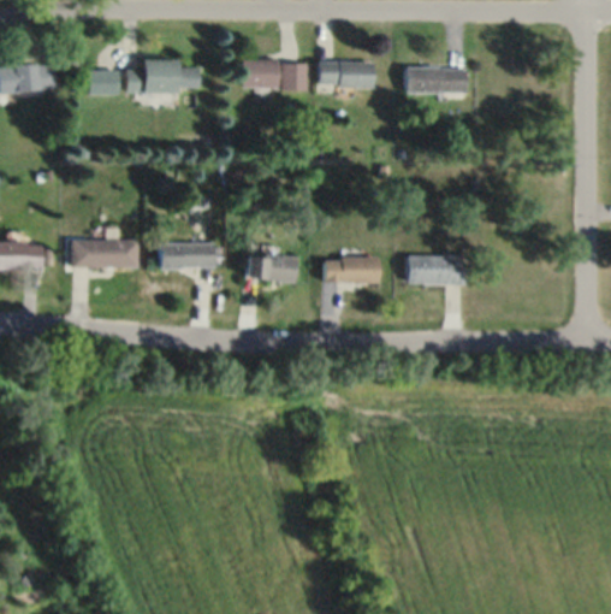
[(181,60),(146,60),(146,71),(126,71),(128,93),(201,93),(201,69),(182,69),(181,60)]
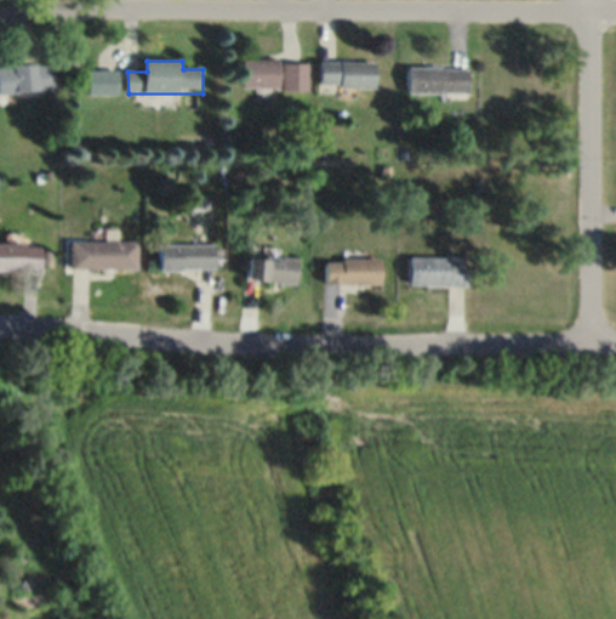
[(0,96),(57,90),(55,62),(0,68),(0,96)]
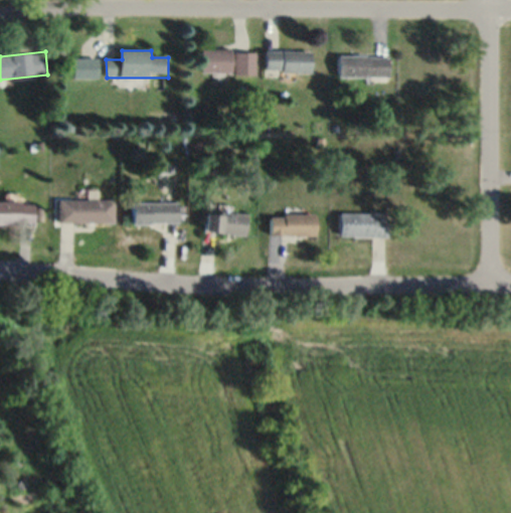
[(233,73),(233,51),(202,51),(202,73),(233,73)]
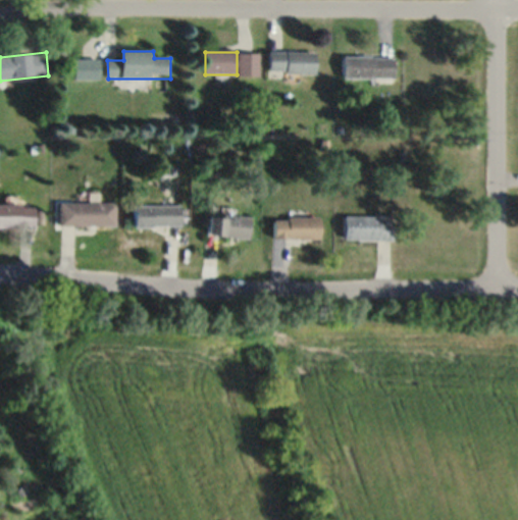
[(317,53),(269,53),(269,75),(317,75),(317,53)]
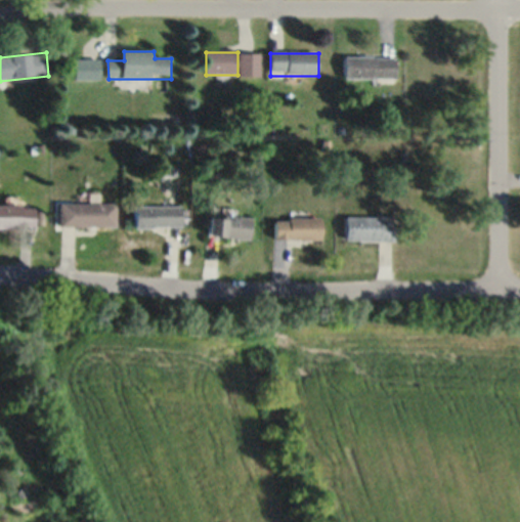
[(262,54),(241,54),(241,78),(262,78),(262,54)]
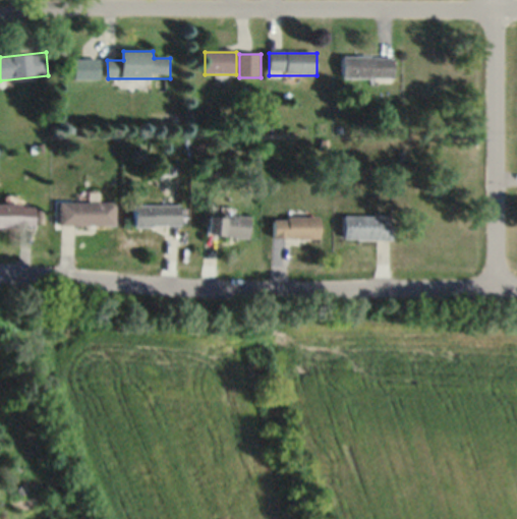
[(395,79),(395,58),(343,58),(343,79),(395,79)]
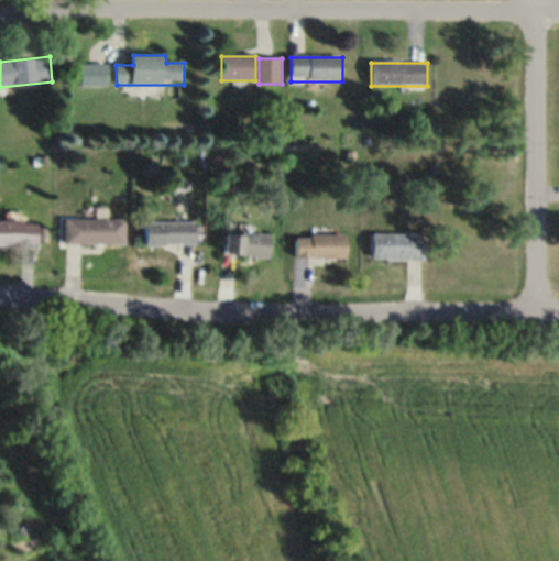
[(66,244),(127,244),(127,220),(66,220),(66,244)]
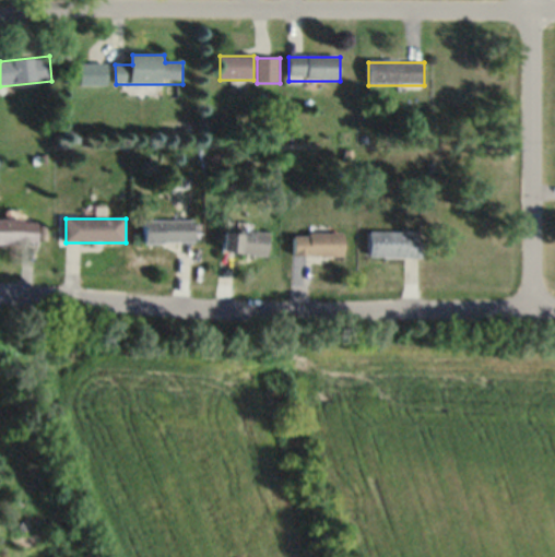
[(0,245),(40,245),(40,220),(0,220),(0,245)]
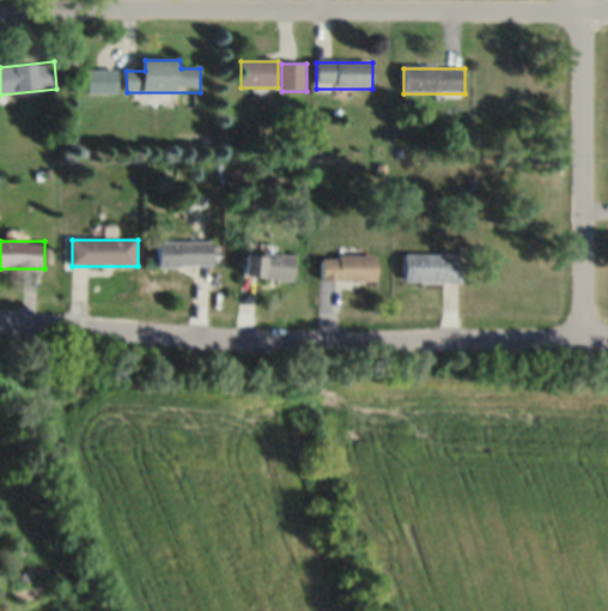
[(158,242),(158,268),(216,268),(216,242),(158,242)]
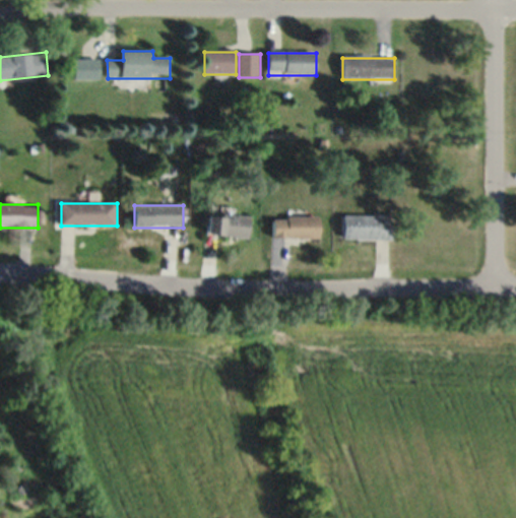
[(251,215),(207,215),(207,237),(251,237),(251,215)]
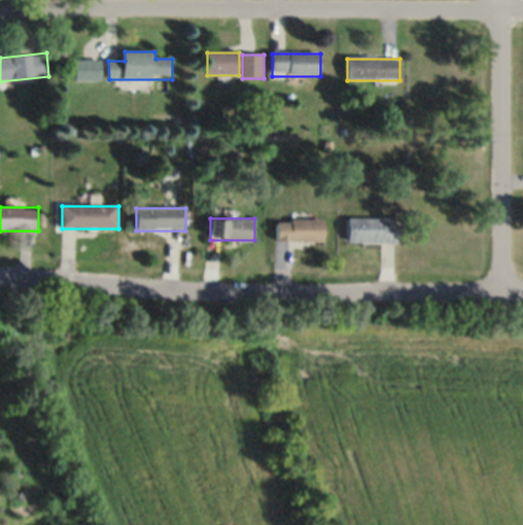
[(348,219),(348,243),(398,243),(398,219),(348,219)]
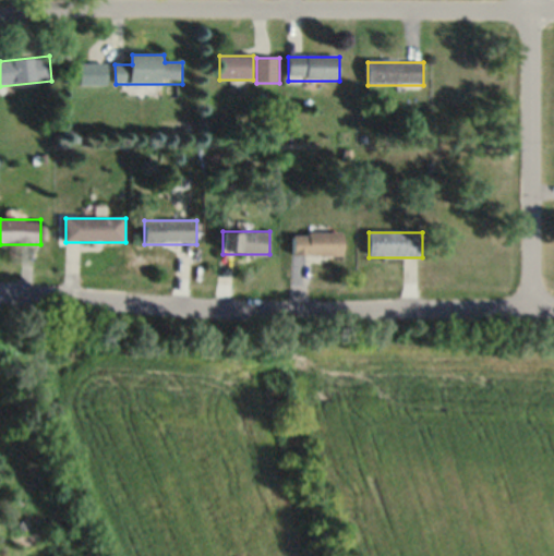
[(345,256),(345,233),(293,233),(293,256),(345,256)]
